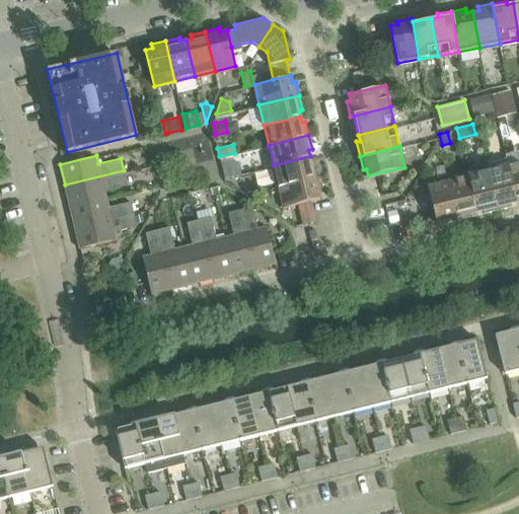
[(310,156),(274,165),(278,186),(318,175),(315,161),(311,162),(310,156)]
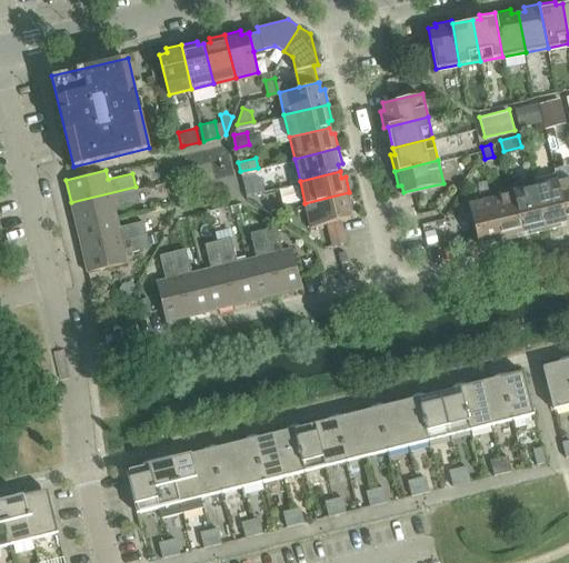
[(555,171),(532,177),(535,184),(546,229),(561,224),(560,221),(567,219),(557,180),(555,171)]
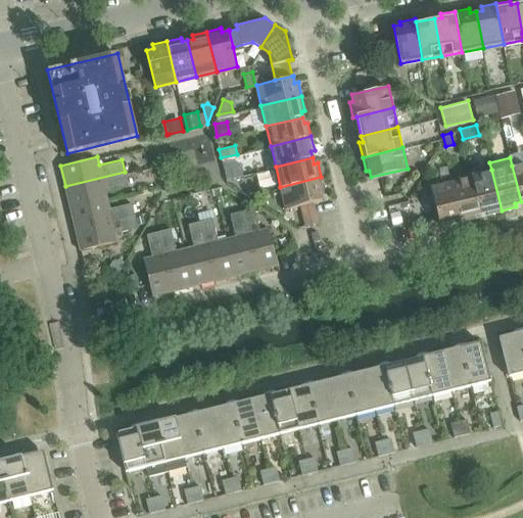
[(239,160),(223,165),(226,178),(242,174),(239,160)]
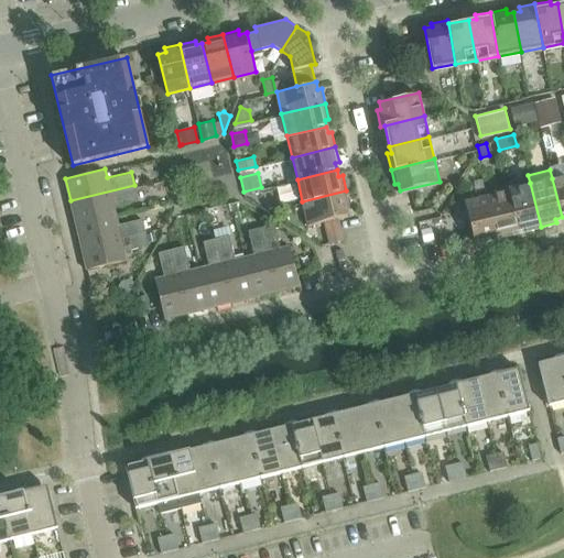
[(563,174),(552,178),(562,217),(563,216),(563,174)]
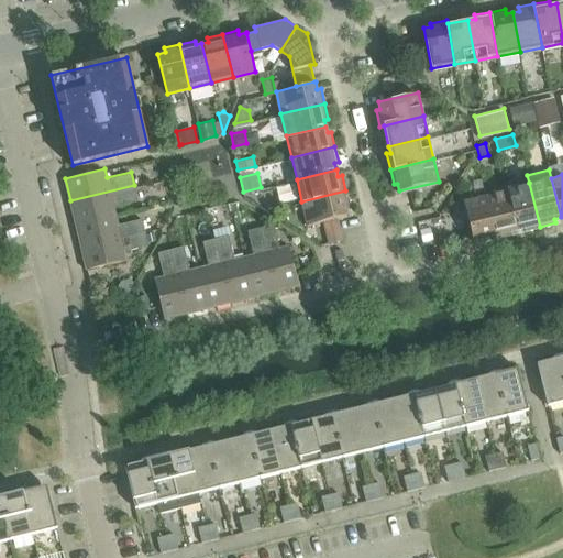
[(529,183),(507,188),(517,228),(523,227),(525,230),(540,227),(529,183)]
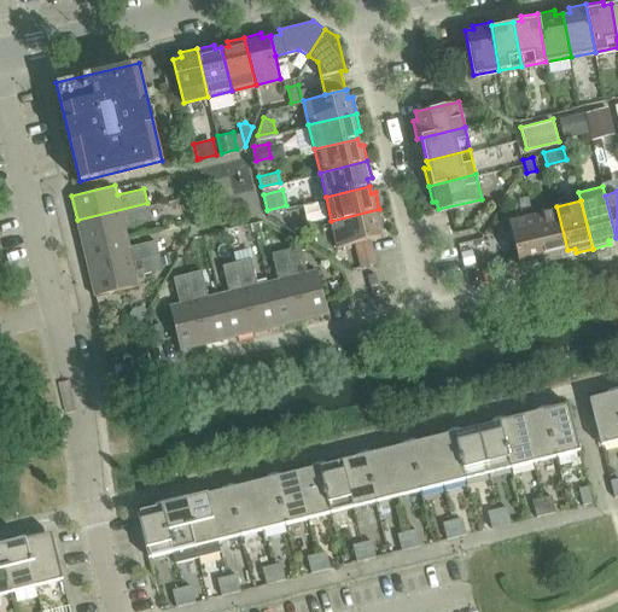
[(151,217),(147,203),(77,220),(83,245),(127,234),(124,223),(151,217)]
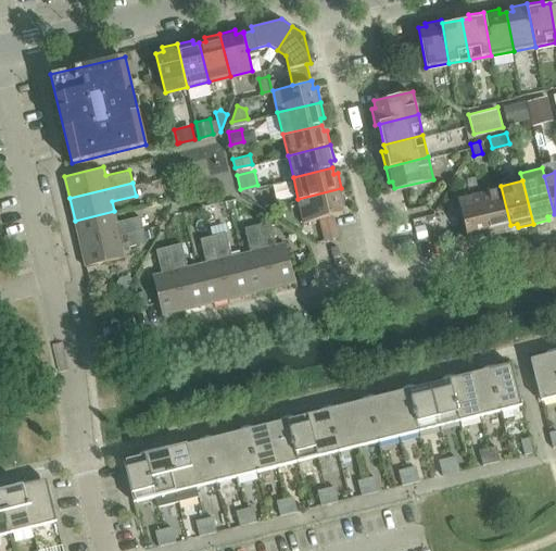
[(505,230),(504,227),(510,225),(501,186),(480,191),(490,234),(505,230)]
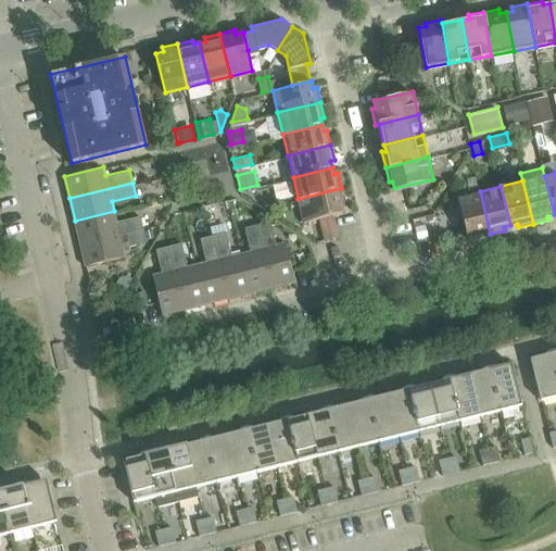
[(332,214),(342,212),(341,204),(344,203),(341,188),(298,199),(303,221),(319,217),(324,237),(338,234),(332,214)]
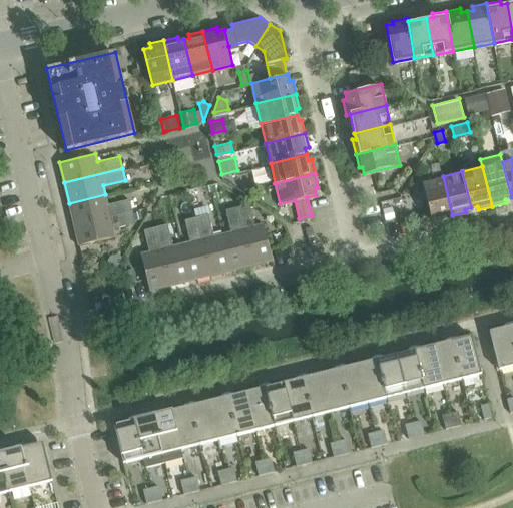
[(422,181),(427,201),(415,204),(417,211),(429,208),(431,217),(438,215),(438,219),(452,215),(443,176),(422,181)]
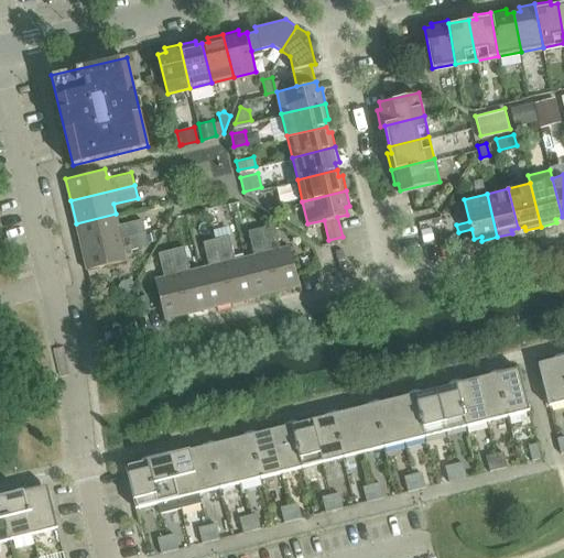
[(118,222),(116,214),(76,223),(82,245),(145,230),(142,217),(118,222)]
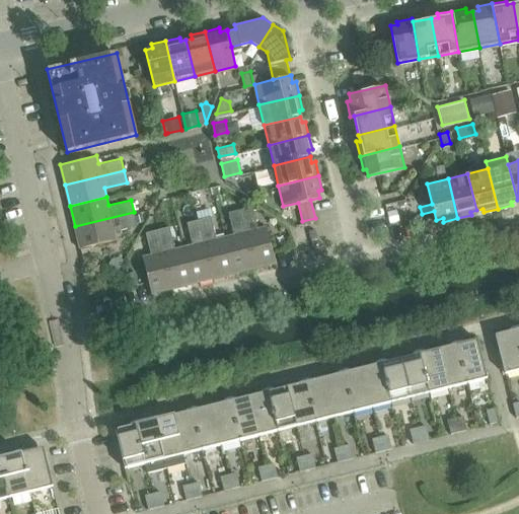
[(252,205),(240,208),(254,267),(275,262),(267,225),(257,227),(252,205)]
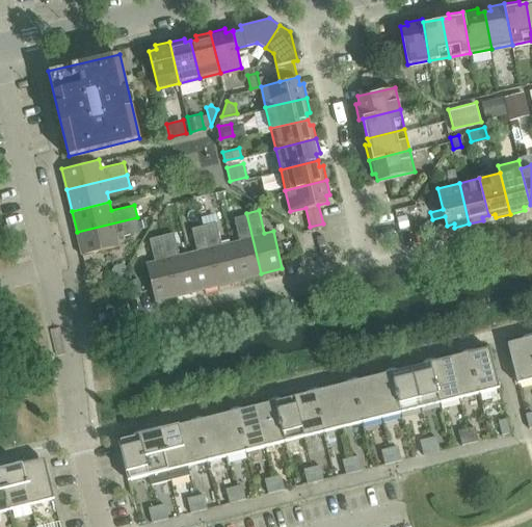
[(234,215),(239,239),(231,241),(240,279),(261,273),(246,213),(234,215)]
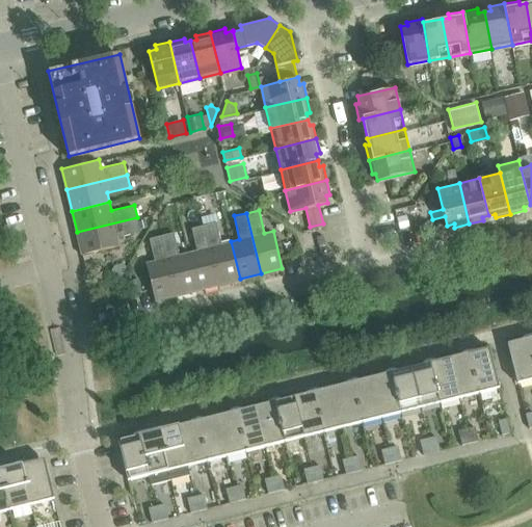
[(409,225),(406,213),(397,215),(400,227),(409,225)]
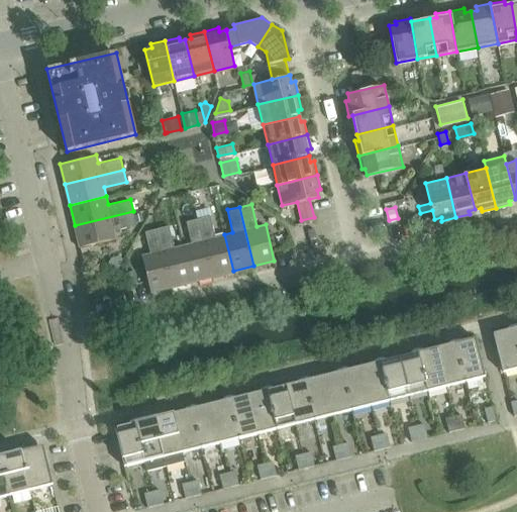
[(114,228),(136,223),(133,211),(75,225),(80,245),(116,237),(114,228)]
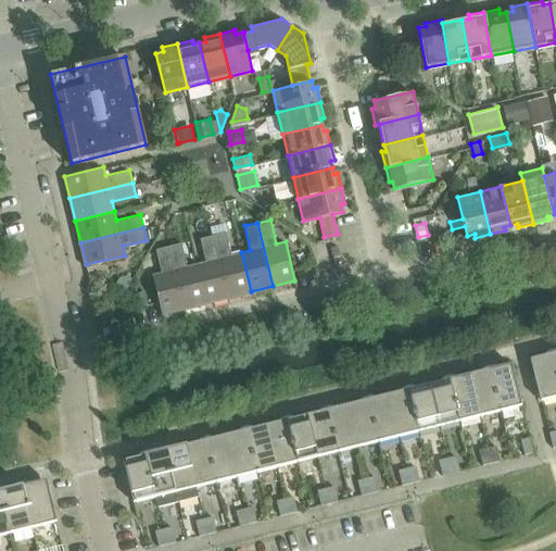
[(226,230),(213,233),(228,297),(251,291),(241,252),(231,254),(226,230)]
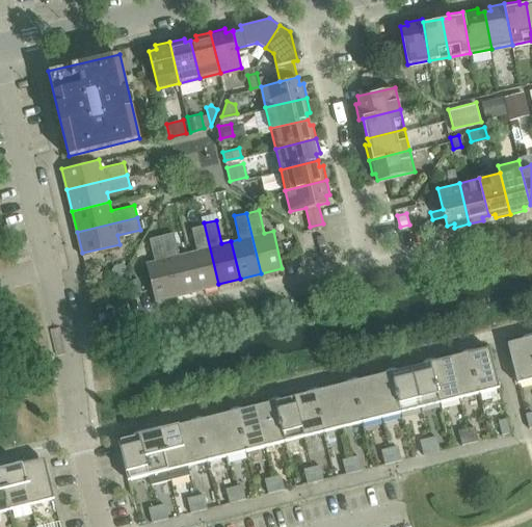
[(196,249),(188,252),(197,289),(218,284),(204,222),(191,226),(196,249)]
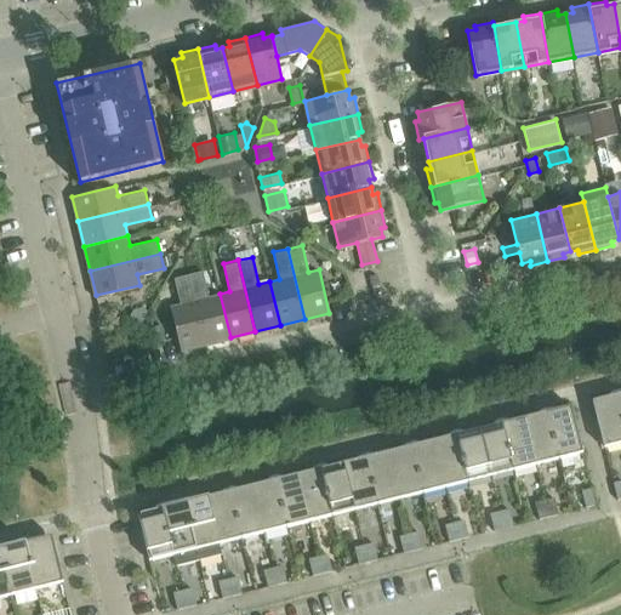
[(203,269),(188,273),(205,343),(231,337),(220,294),(209,296),(203,269)]
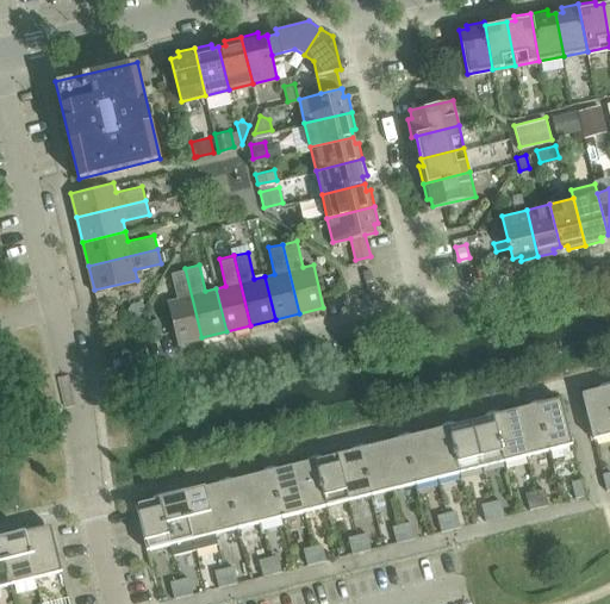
[(176,298),(167,299),(178,343),(201,337),(185,268),(170,271),(176,298)]
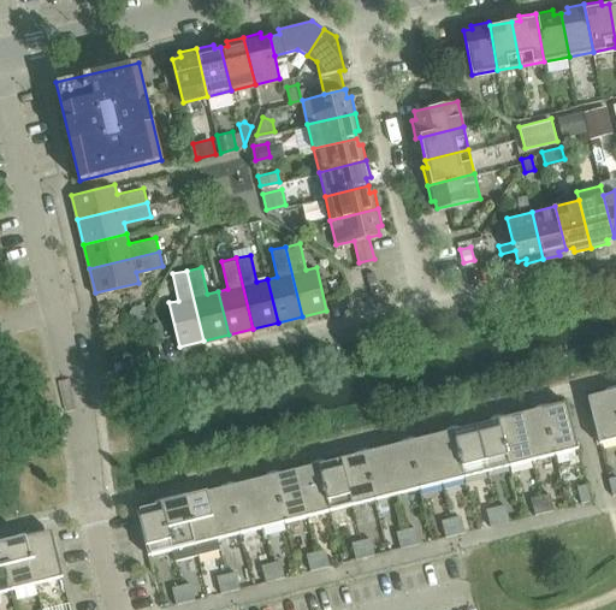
[(132,305),(129,312),(140,318),(147,306),(141,302),(132,305)]
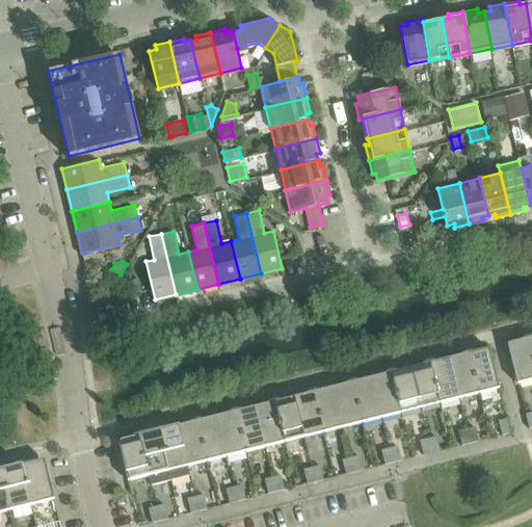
[(138,277),(130,279),(131,282),(133,292),(141,290),(138,277)]
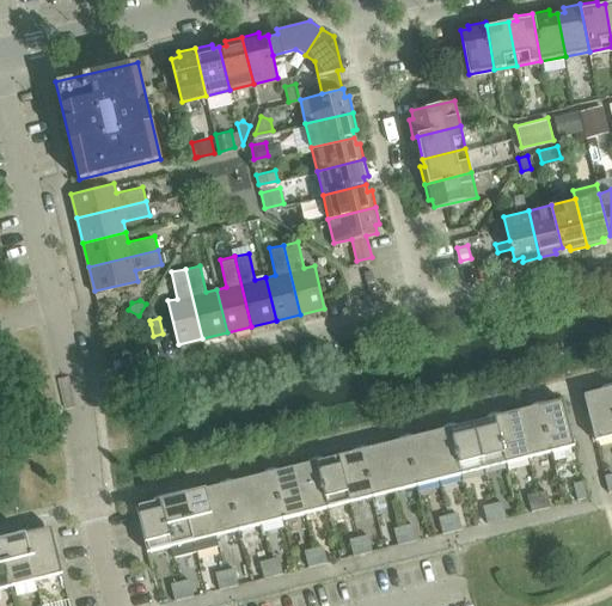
[(611,403),(609,387),(585,393),(595,438),(611,433),(611,403)]
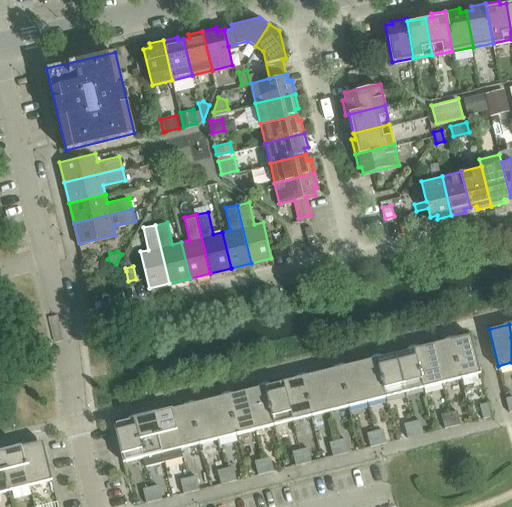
[(471,333),(451,338),(460,375),(480,370),(471,333)]
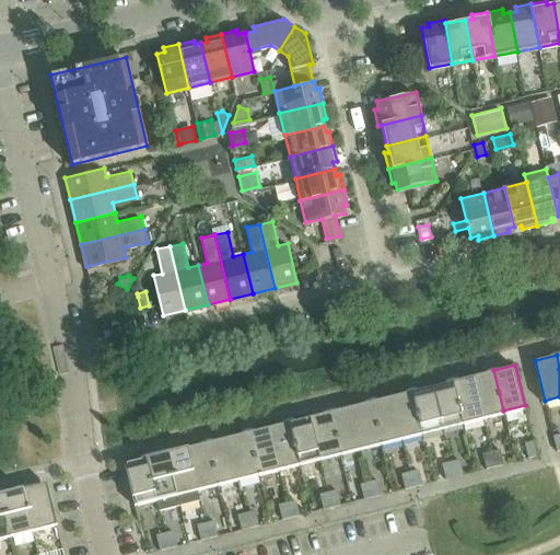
[(493,370),(473,376),(483,416),(503,411),(493,370)]
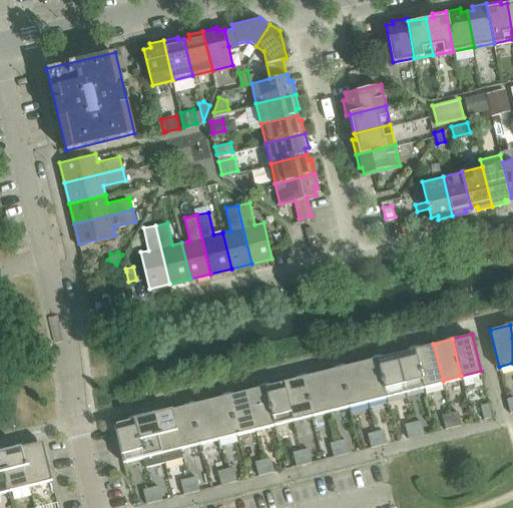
[(433,344),(415,348),(424,386),(443,381),(433,344)]
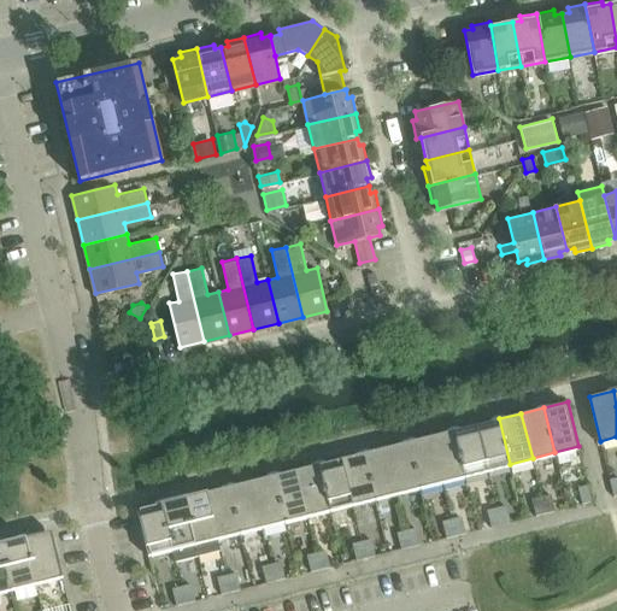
[(499,418),(476,424),(487,469),(510,464),(499,418)]
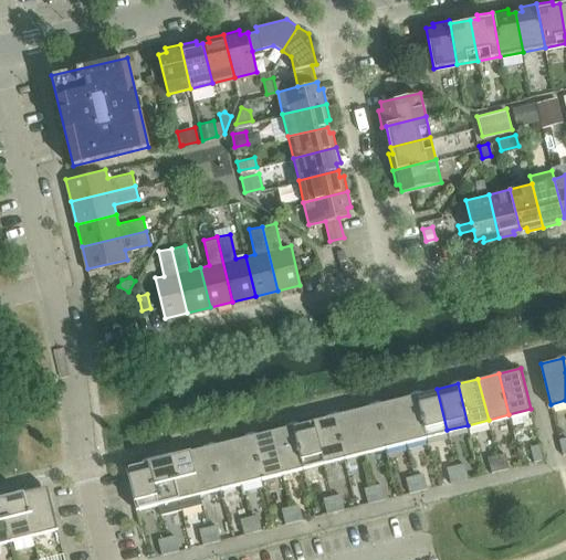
[(437,389),(416,394),(427,435),(447,430),(437,389)]
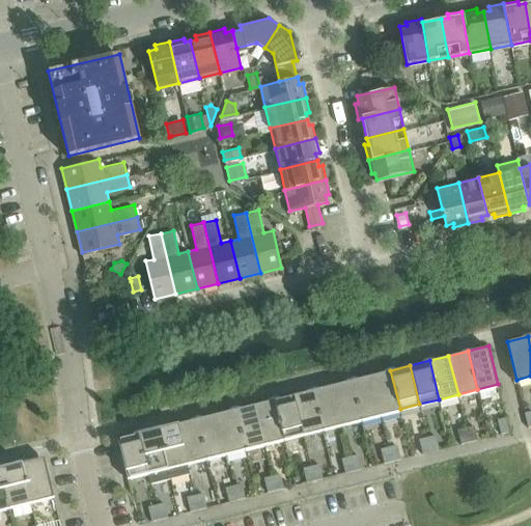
[(390,370),(371,375),(381,414),(400,409),(390,370)]
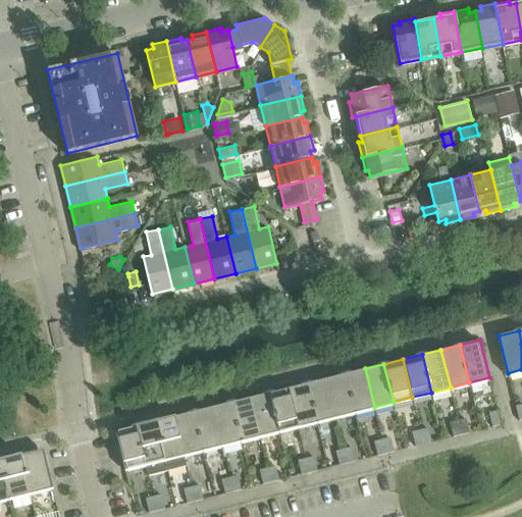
[(365,368),(346,373),(355,411),(374,407),(365,368)]
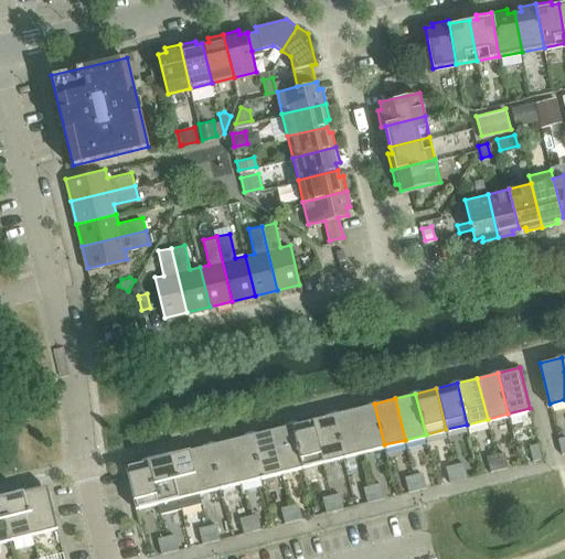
[(374,404),(353,409),(364,450),(384,444),(374,404)]
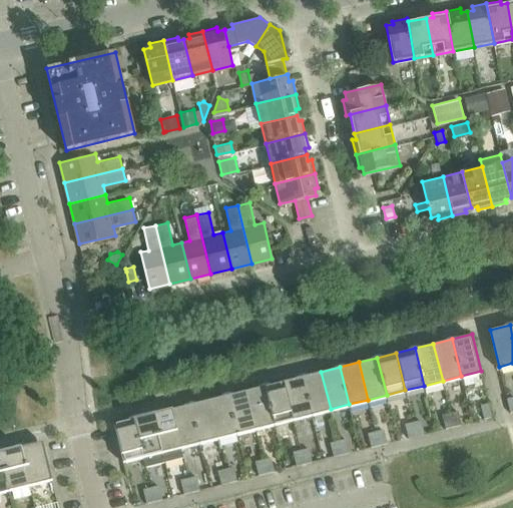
[(321,372),(303,376),(312,413),(331,409),(321,372)]
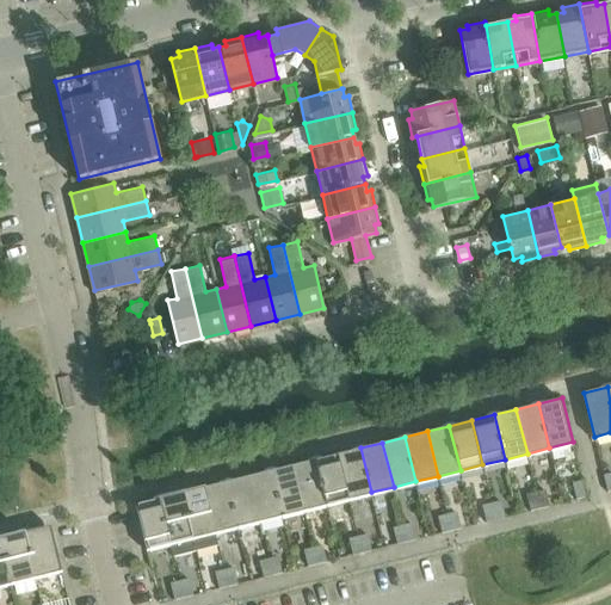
[(360,448),(338,454),(349,498),(371,492),(360,448)]
